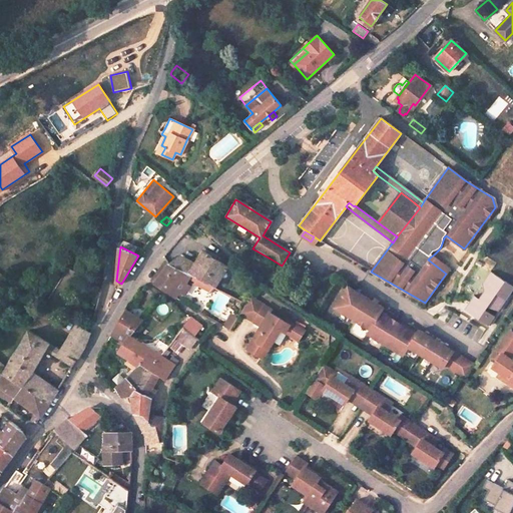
[(211,257),(204,251),(196,264),(194,267),(190,264),(191,262),(181,255),(171,264),(192,275),(214,287),(227,267),(219,262),(211,257)]
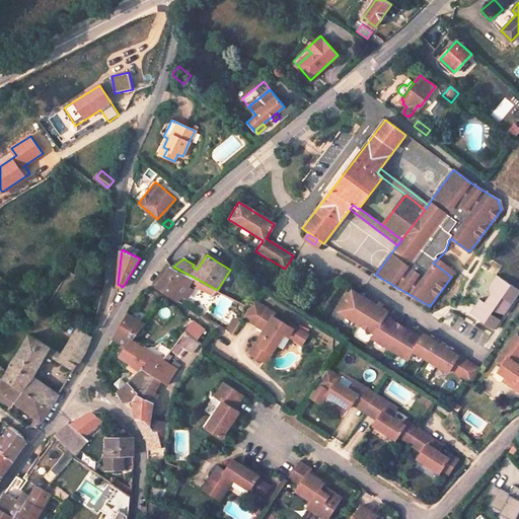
[(217,256),(216,256),(214,260),(222,265),(224,262),(220,260),(221,258),(218,255),(217,256)]
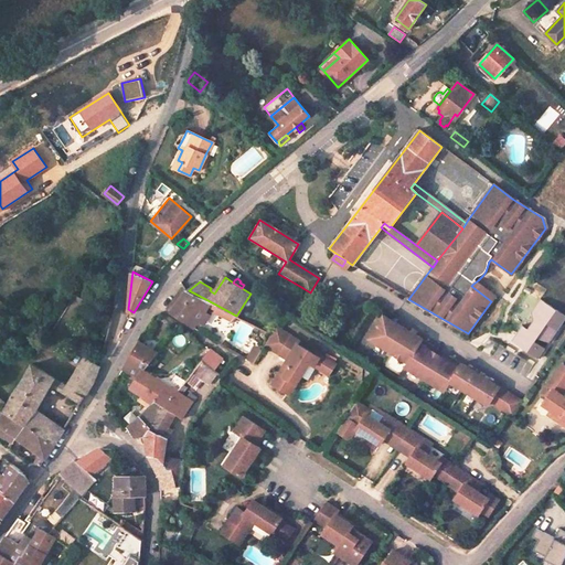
[(188,289),(184,287),(168,308),(172,311),(188,289)]
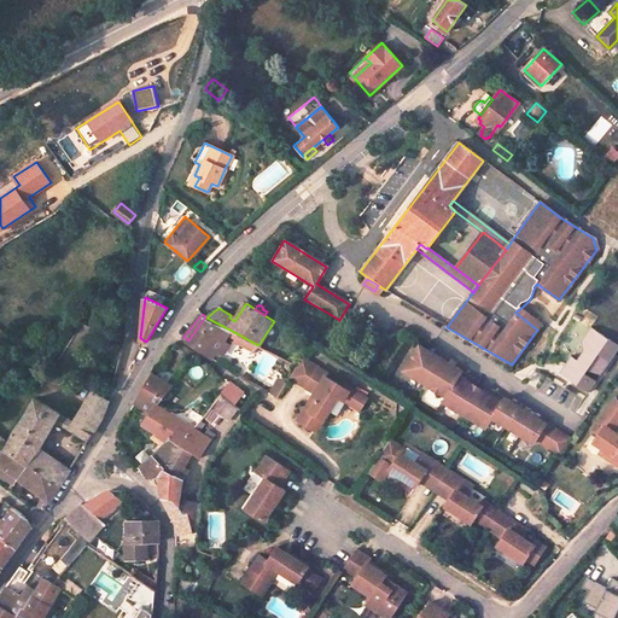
[(207,318),(205,316),(188,340),(211,359),(217,350),(211,347),(216,339),(222,343),(223,344),(228,336),(232,331),(207,318)]
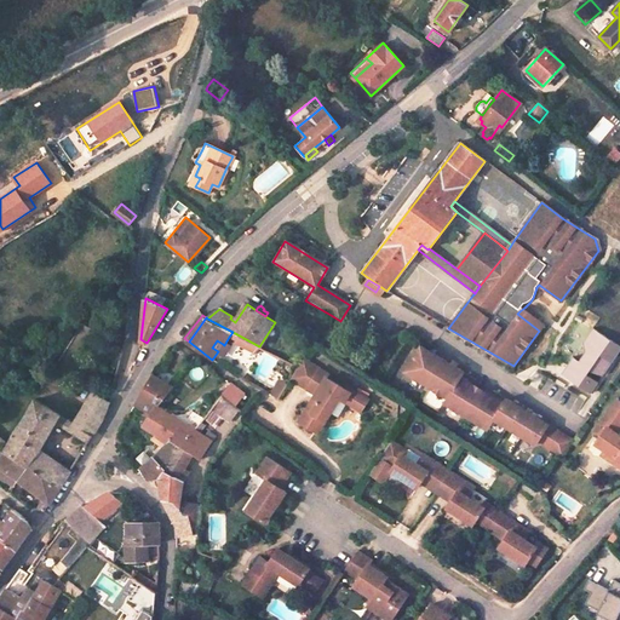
[(603,374),(619,350),(619,345),(592,327),(583,342),(585,351),(579,361),(573,356),(566,368),(570,372),(567,378),(591,394),(598,382),(587,374),(589,371),(603,374)]
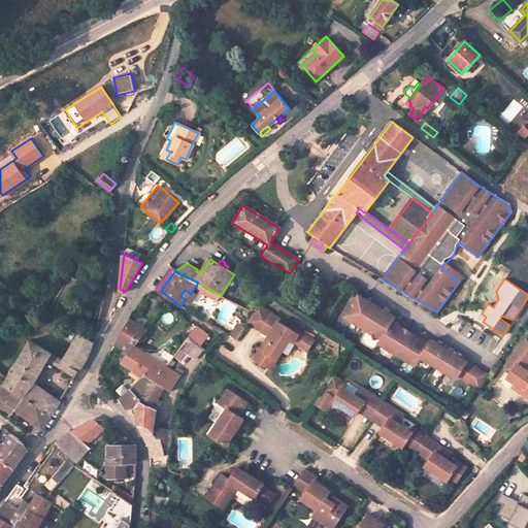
[(221,295),(198,283),(195,287),(202,290),(201,292),(217,300),(221,295)]
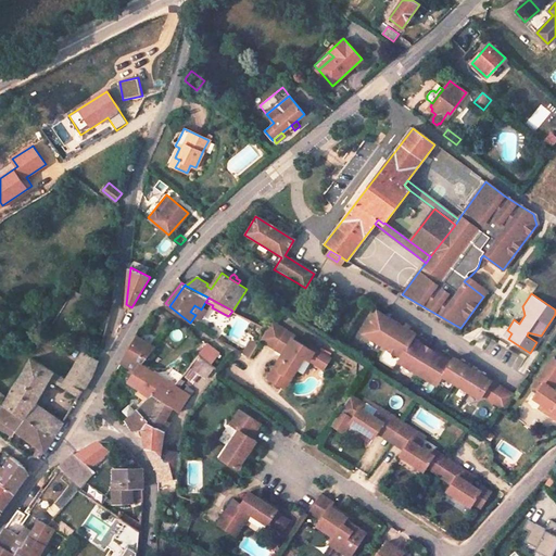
[(200,308),(194,305),(190,312),(196,315),(200,308)]
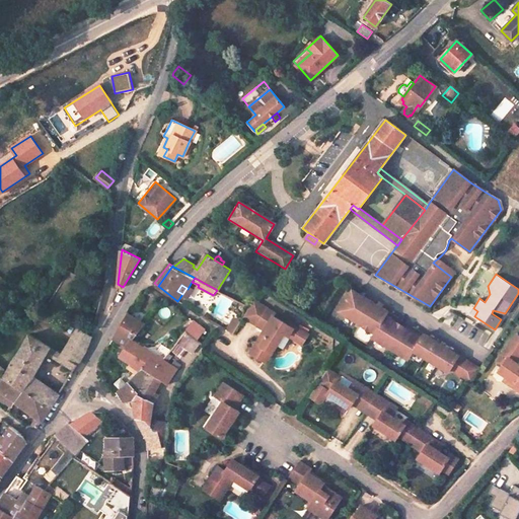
[(389,347),(395,352),(406,359),(413,351),(445,372),(448,368),(470,382),(479,369),(457,354),(424,332),(422,337),(387,314),(390,309),(356,287),(342,309),(353,317),(358,320),(365,324),(375,331),(373,337),(382,343),(389,347)]
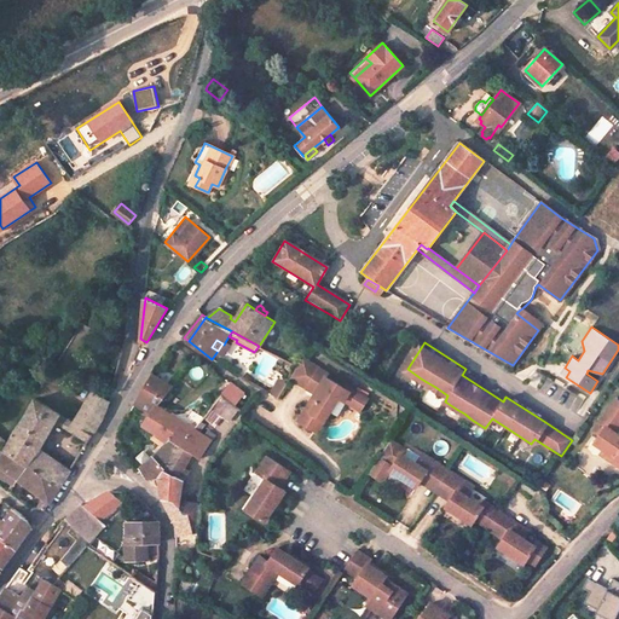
[(190,353),(178,343),(172,353),(184,363),(190,353)]
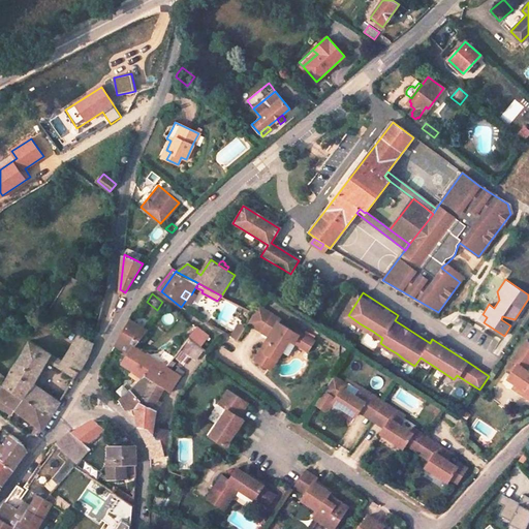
[(280,317),(259,310),(252,321),(263,331),(267,325),(274,330),(256,359),(268,366),(274,355),(278,359),(290,338),(303,345),(306,341),(311,344),(315,338),(296,327),(294,330),(279,320),(280,317)]
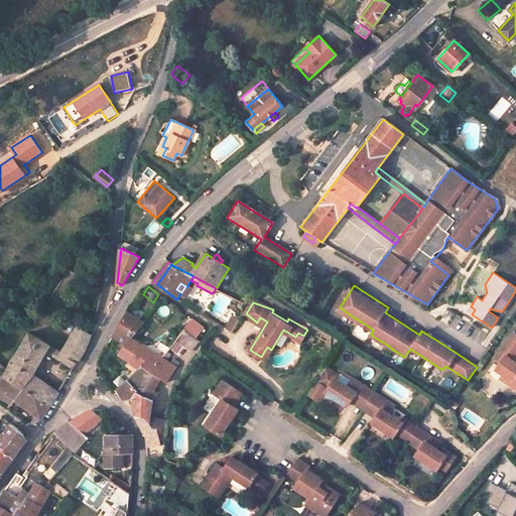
[(141,320),(128,311),(113,337),(125,344),(130,337),(131,338),(143,321),(141,320)]
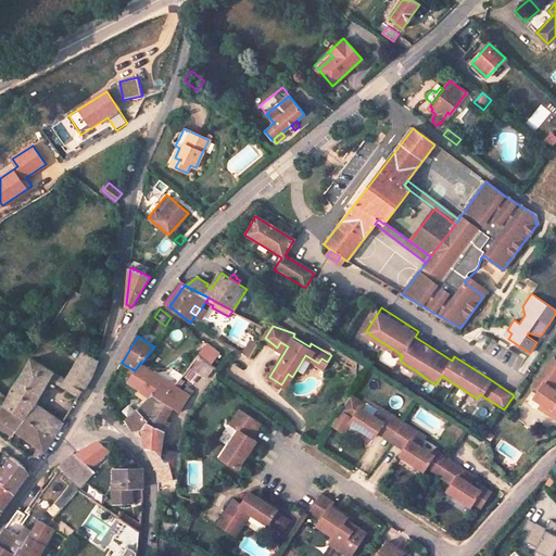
[(256,345),(249,341),(242,353),(250,357),(256,345)]
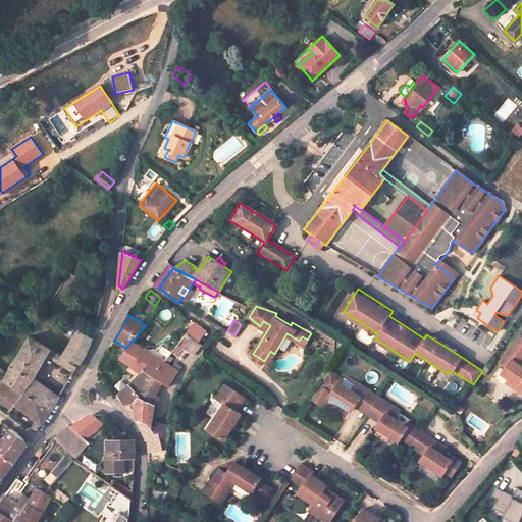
[(263,321),(260,326),(267,330),(270,325),(263,321)]
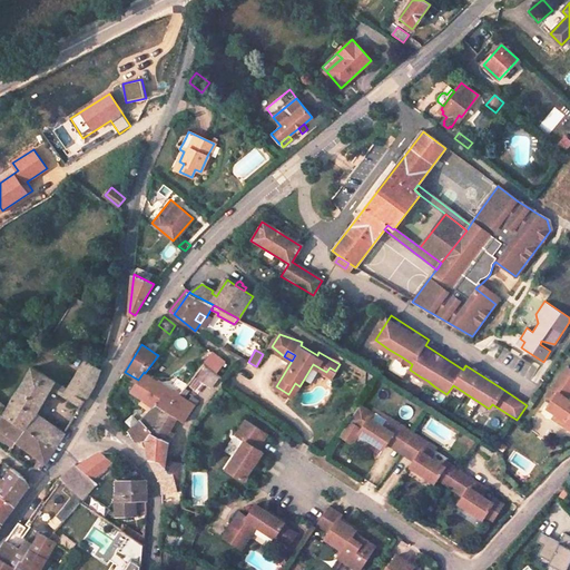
[(225,363),(213,353),(204,363),(214,371),(217,374),(225,363)]
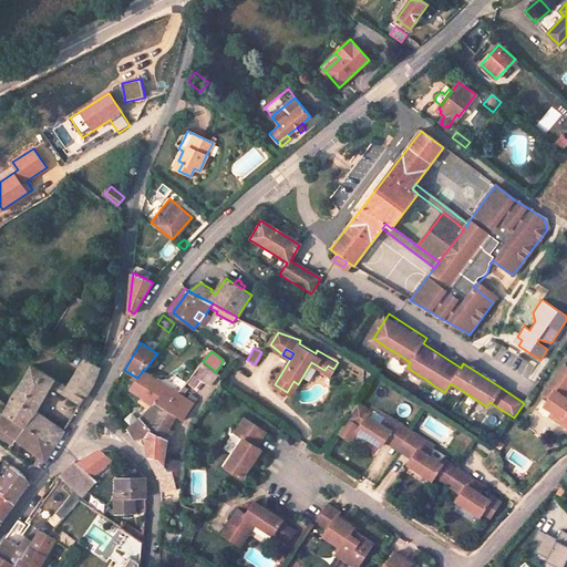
[(96,366),(85,358),(68,387),(85,398),(95,383),(100,368),(96,366)]
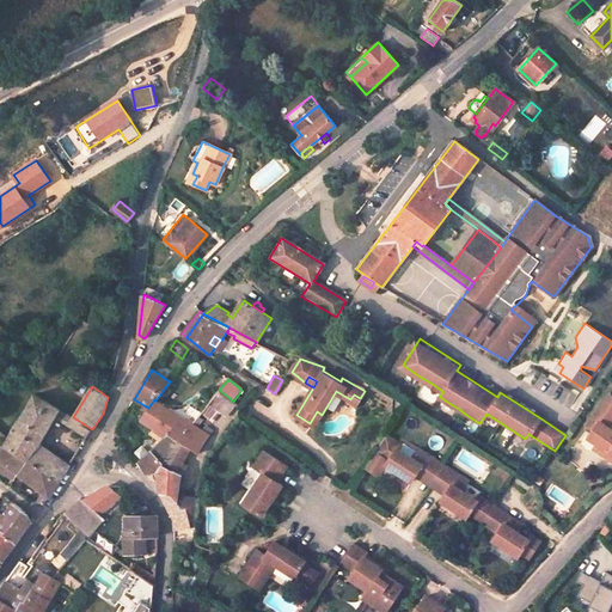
[(230,398),(219,390),(202,412),(212,421),(220,411),(230,398)]
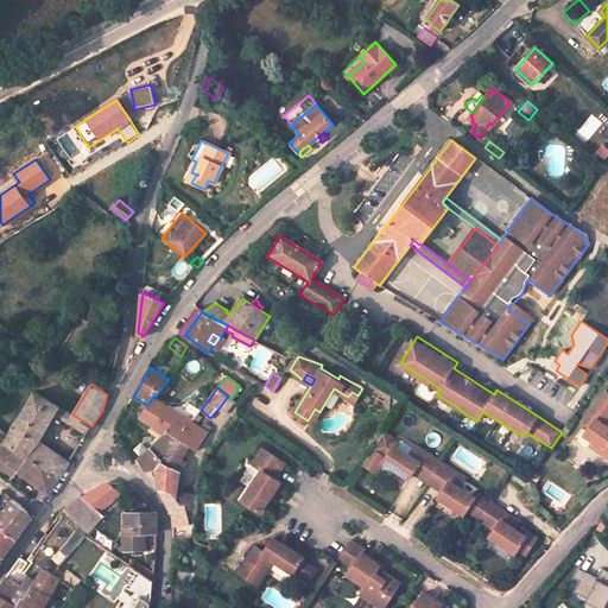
[(607,418),(607,392),(605,391),(582,423),(589,426),(583,434),(593,441),(602,447),(599,453),(607,457),(607,426),(605,424),(607,418)]
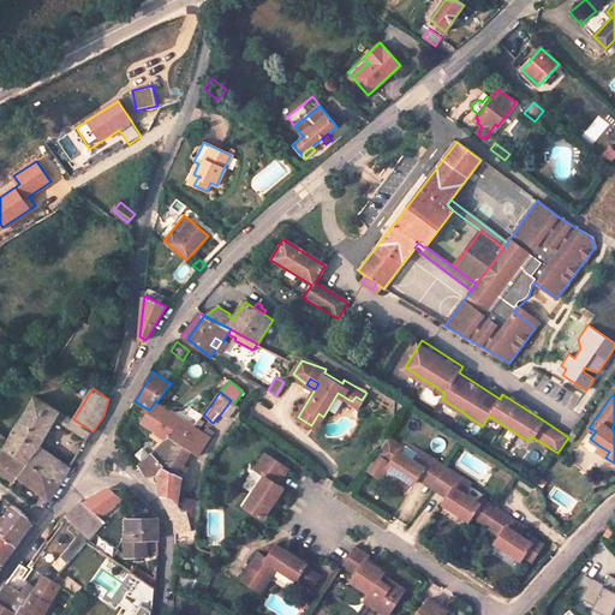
[(59,411),(36,396),(28,410),(17,428),(9,443),(6,449),(59,484),(70,467),(40,445),(55,418),(59,411)]
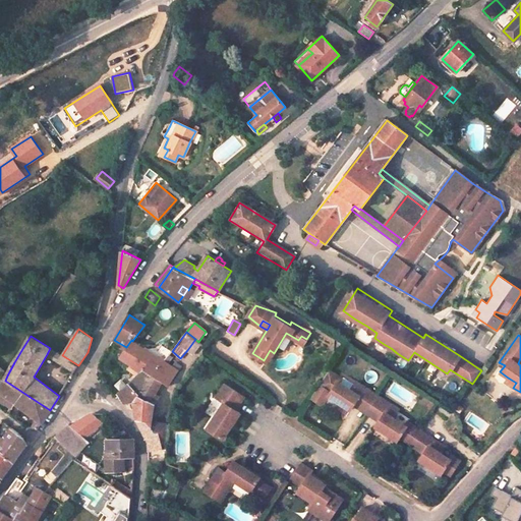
[(198,342),(195,339),(187,350),(193,354),(201,344),(198,342)]
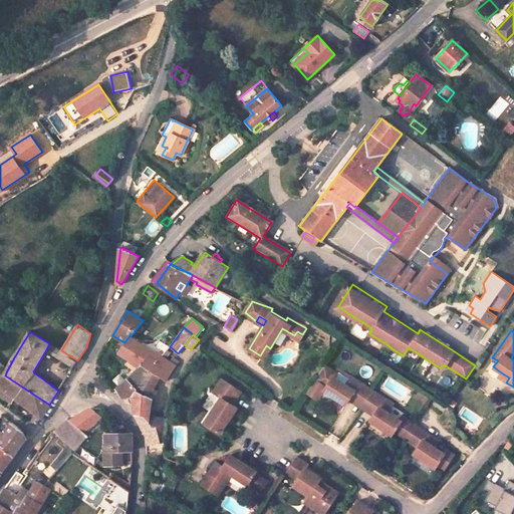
[(131,336),(130,335),(124,342),(118,352),(139,366),(142,364),(149,369),(151,370),(162,356),(131,336)]
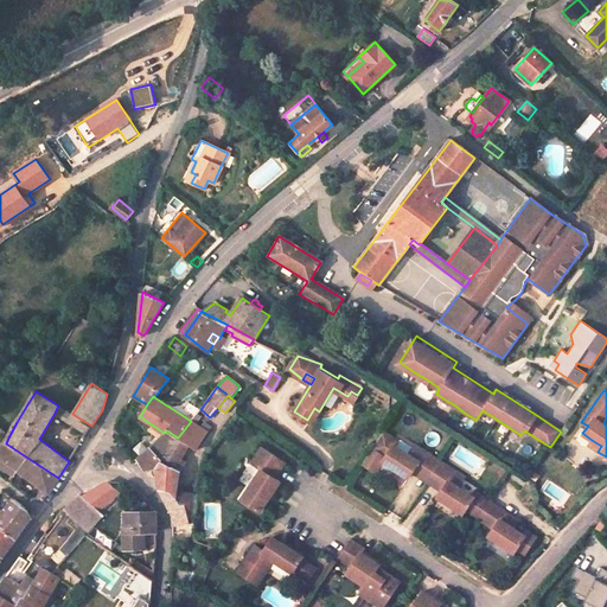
[(72,414),(58,406),(55,413),(87,434),(91,426),(72,414)]
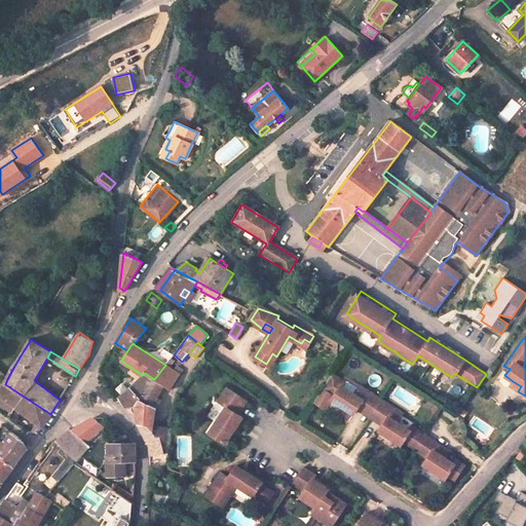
[(276,357),(272,353),(266,364),(271,367),(276,357)]
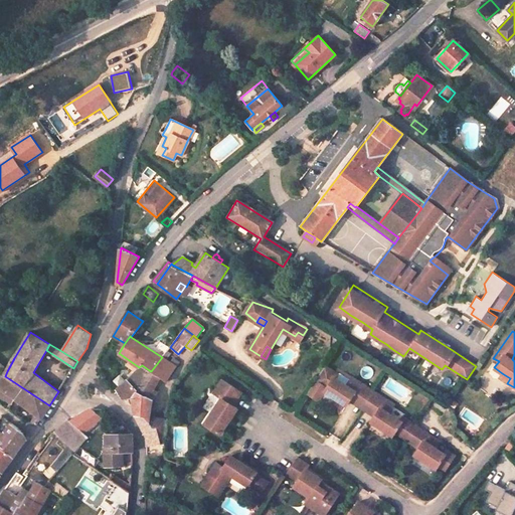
[(171,353),(167,351),(162,357),(166,360),(171,353)]
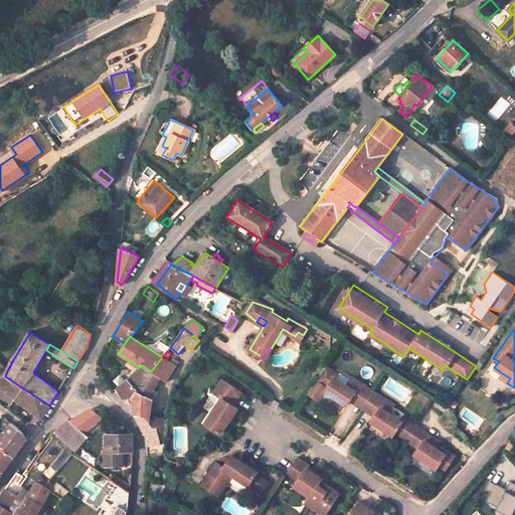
[(166,360),(162,357),(151,371),(158,376),(166,382),(177,367),(170,362),(166,360)]
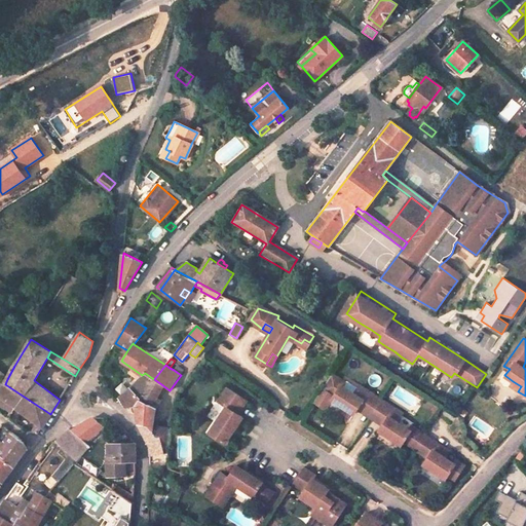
[(184,371),(177,366),(174,370),(181,375),(184,371)]
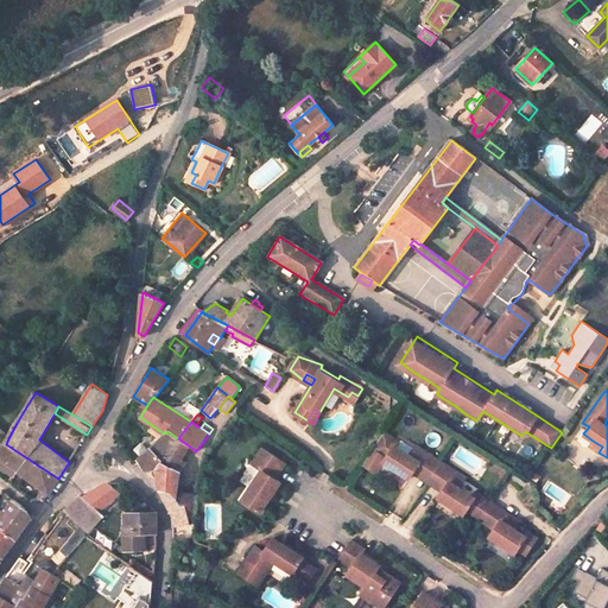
[(156,469),(176,437),(168,431),(164,434),(138,458),(145,472),(147,470),(147,473),(151,472),(153,476),(157,475),(156,469)]
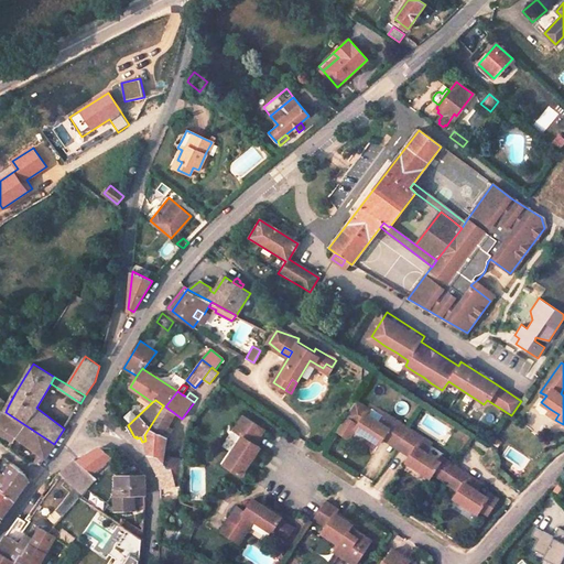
[(360,404),(356,401),(345,416),(349,420),(360,404)]
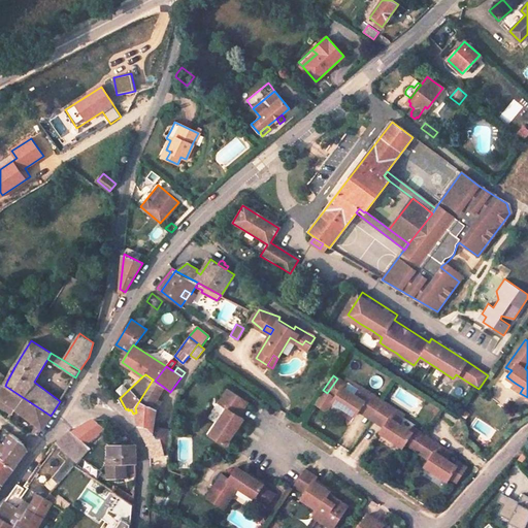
[(374,414),(383,400),(361,387),(359,390),(355,396),(343,388),(347,385),(337,378),(327,393),(334,397),(332,401),(355,416),(359,409),(361,406),(374,414)]
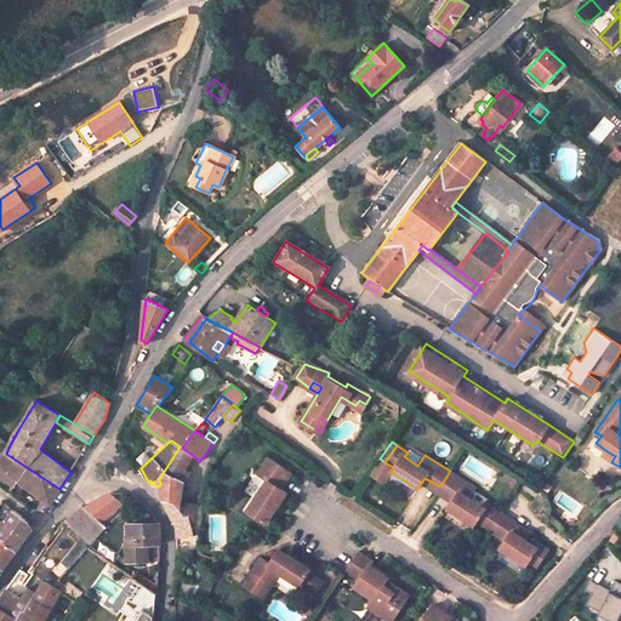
[(182,448),(180,446),(159,479),(160,485),(163,500),(174,502),(180,508),(180,502),(183,482),(181,479),(177,478),(178,474),(191,454),(182,448)]
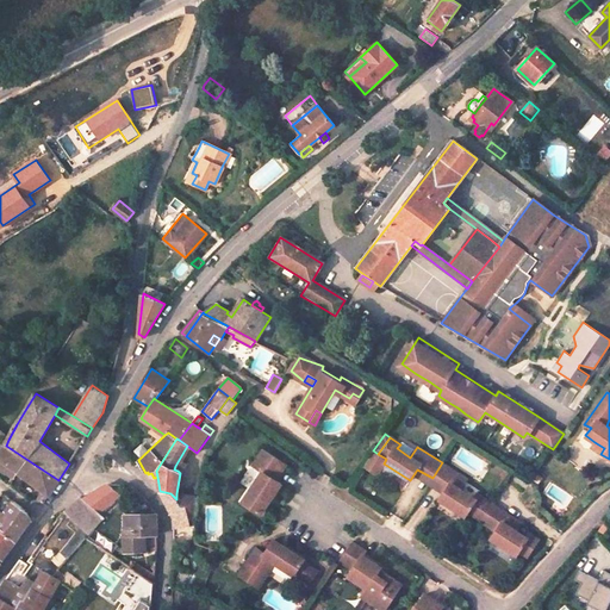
[(400,444),(397,448),(410,458),(415,450),(402,442),(400,444)]
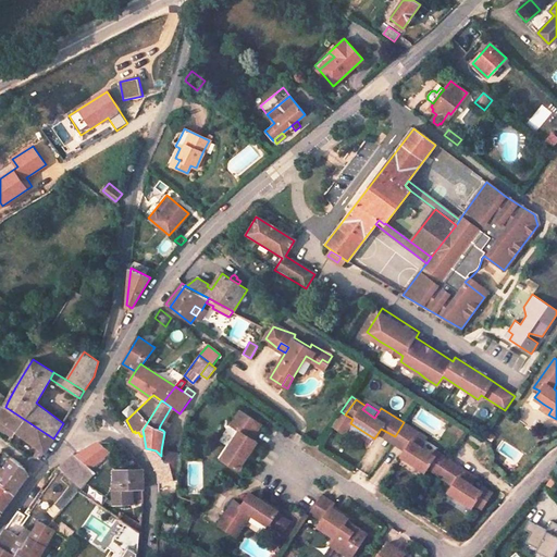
[(552,409),(543,404),(540,408),(548,415),(552,409)]
